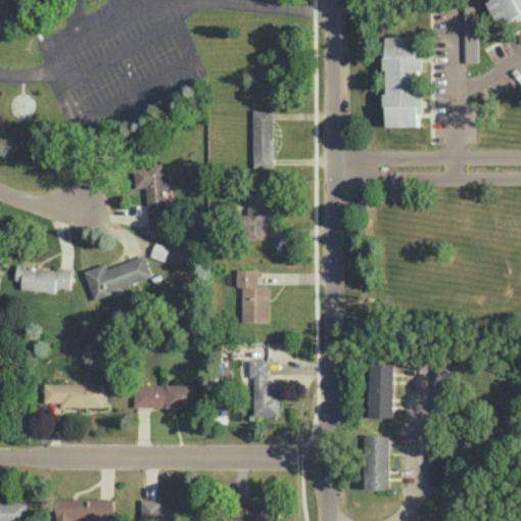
[(520,15),(520,0),(484,0),(496,22),(505,18),(507,24),(520,15)]
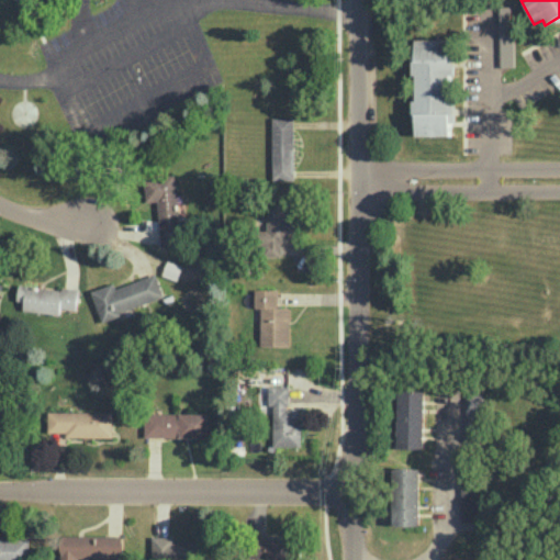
[(511,7),(496,8),(497,68),(512,68),(511,7)]
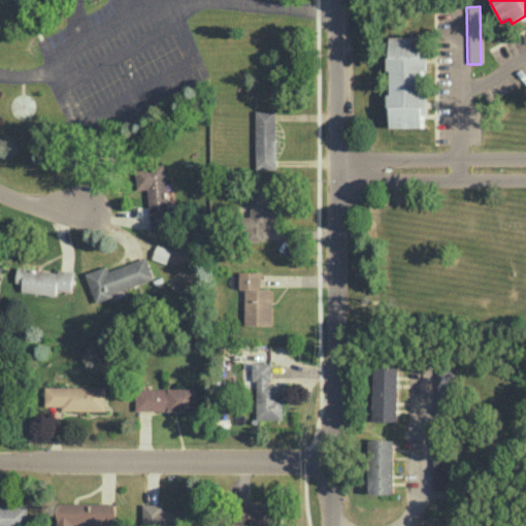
[(390,129),(425,128),(423,37),(390,38),(390,57),(386,57),(387,71),(389,71),(390,129)]
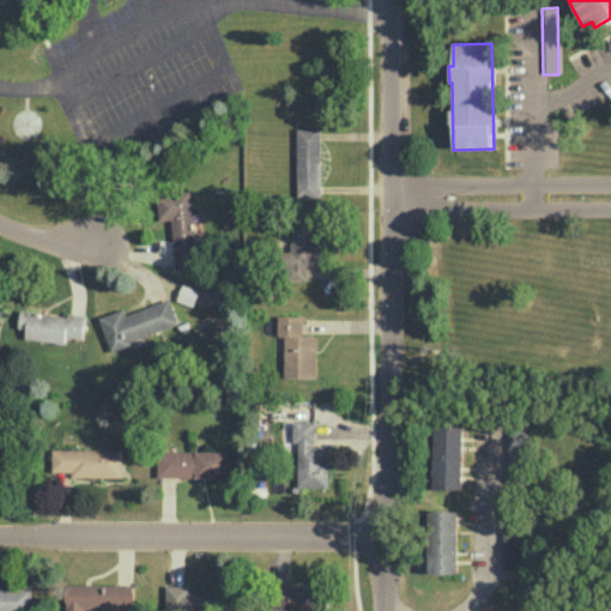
[(295,129),(296,198),(320,198),(319,129),(295,129)]
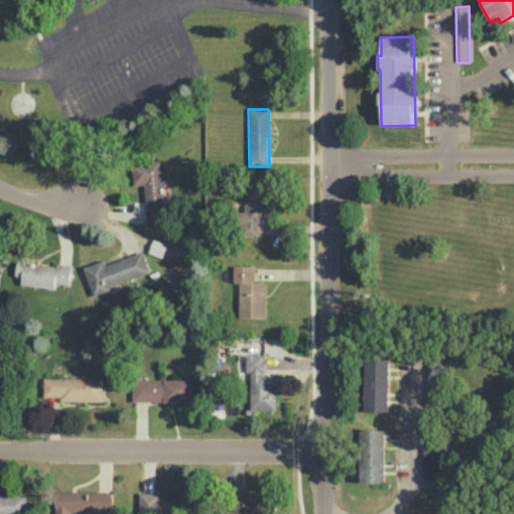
[(131,164),(133,186),(143,185),(144,204),(162,203),(160,162),(131,164)]
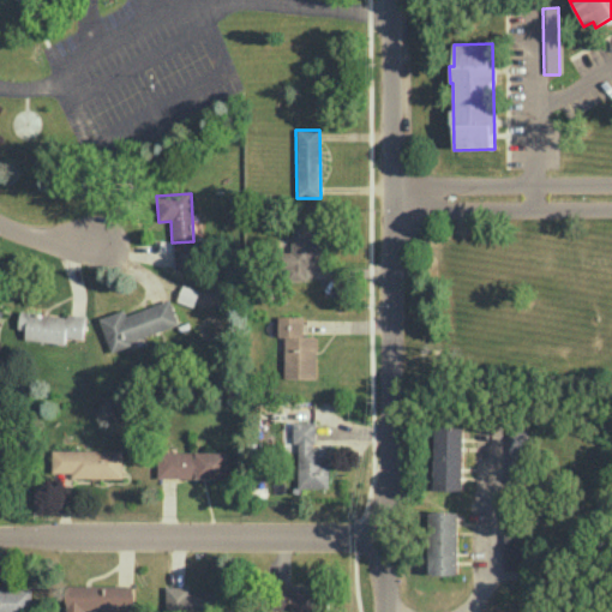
[(291,228),(291,253),(286,253),(286,281),(306,280),(306,267),(322,267),(322,228),(291,228)]
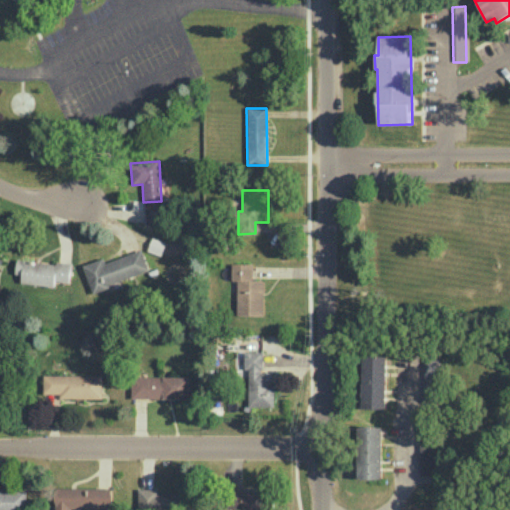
[(148,210),(147,223),(162,223),(162,210),(148,210)]
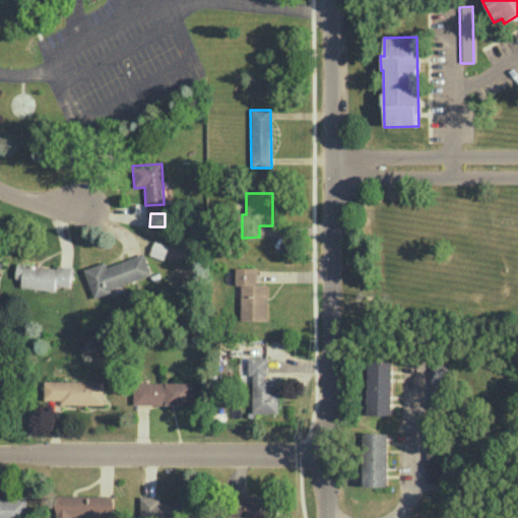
[(105,268),(104,263),(83,270),(92,298),(151,277),(143,255),(105,268)]
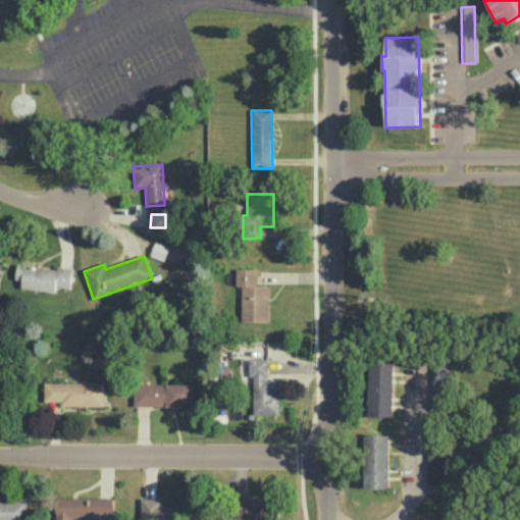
[(71,270),(56,268),(56,271),(16,265),(14,280),(21,281),(20,290),(54,295),(55,288),(69,290),(71,270)]
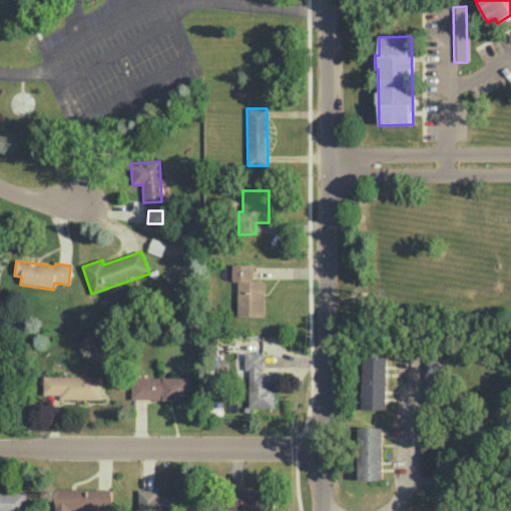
[(236,283),(236,317),(263,317),(263,283),(251,283),(251,266),(230,266),(230,283),(236,283)]
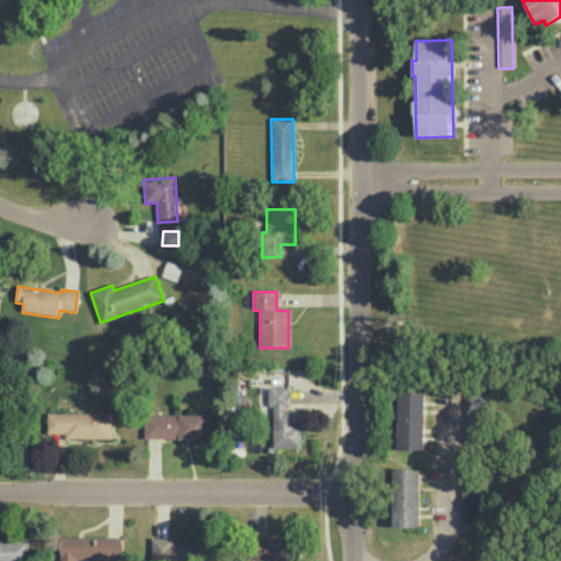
[(287,388),(267,388),(267,407),(272,407),(272,449),(299,449),(298,411),(287,411),(287,388)]
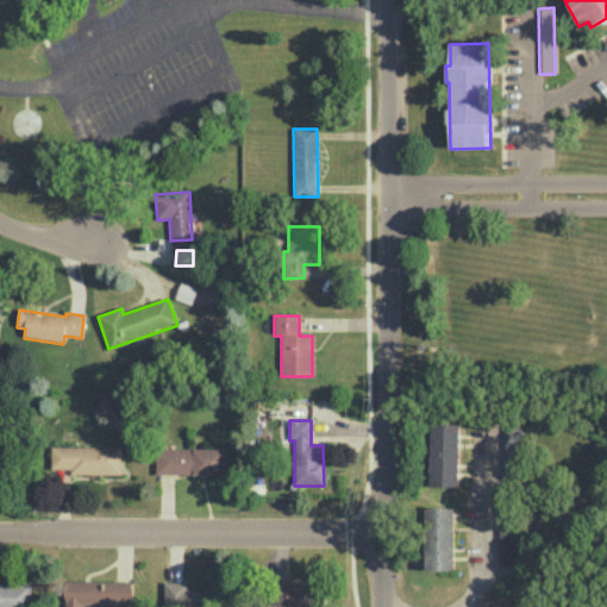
[(519,424),(502,425),(504,474),(521,474),(519,424)]
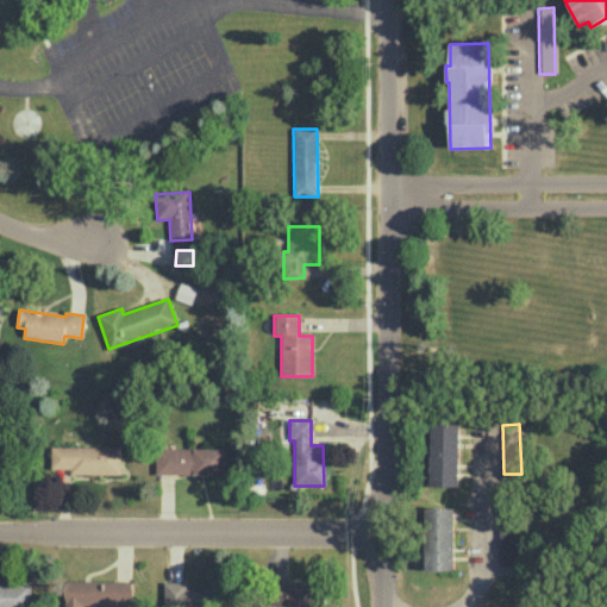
[(458,425),(429,425),(427,488),(457,488),(458,425)]
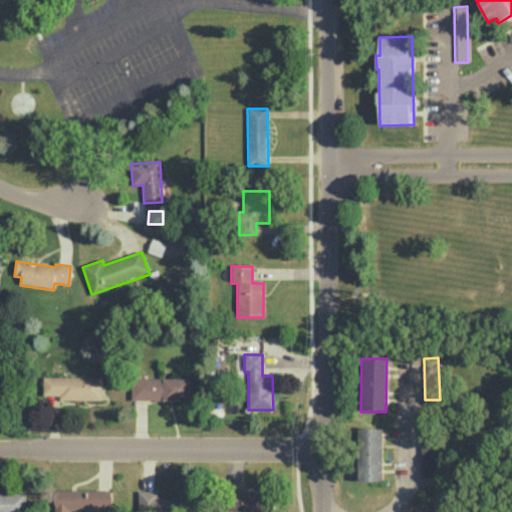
[(43,397),(59,397),(59,401),(101,402),(101,377),(43,376),(43,397)]
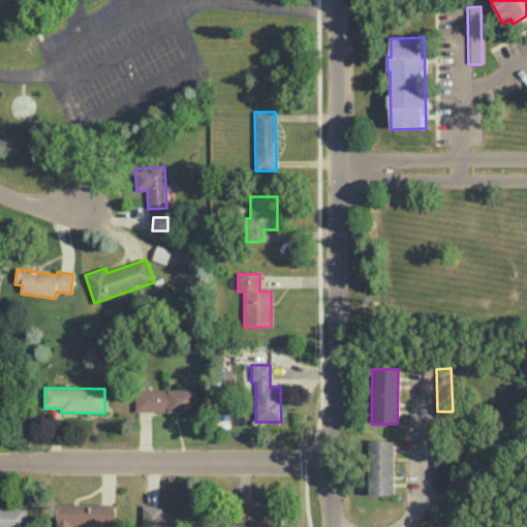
[(194,391),(134,390),(134,412),(193,413),(194,391)]
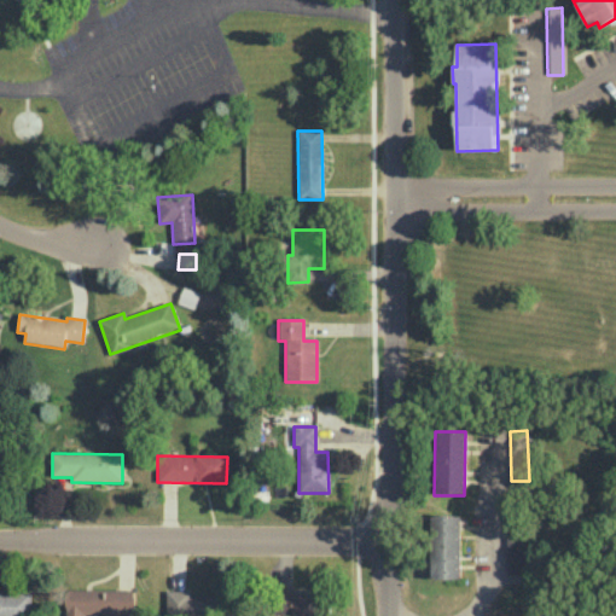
[(460,580),(459,516),(430,516),(430,580),(460,580)]
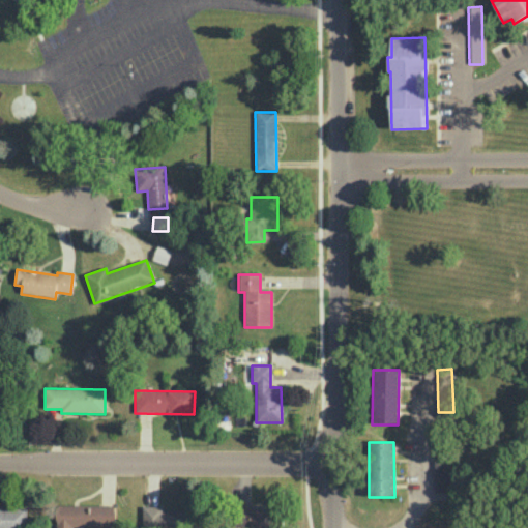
[(115,527),(114,506),(55,506),(55,527),(115,527)]
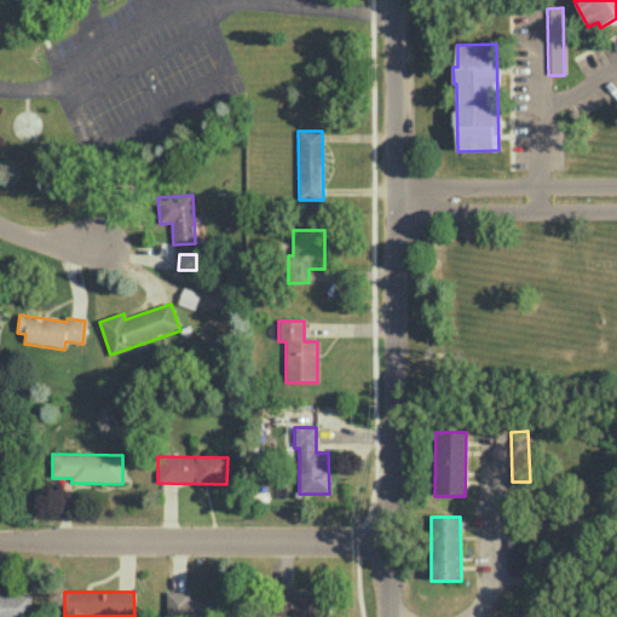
[(167,592),(166,616),(221,616),(221,598),(190,598),(190,593),(167,592)]
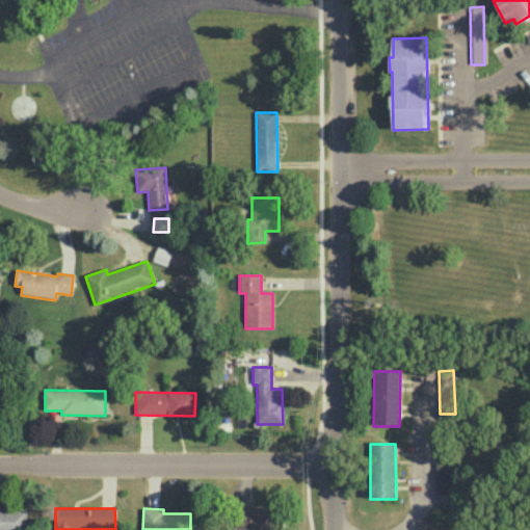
[(27,529),(27,509),(0,509),(0,529),(27,529)]
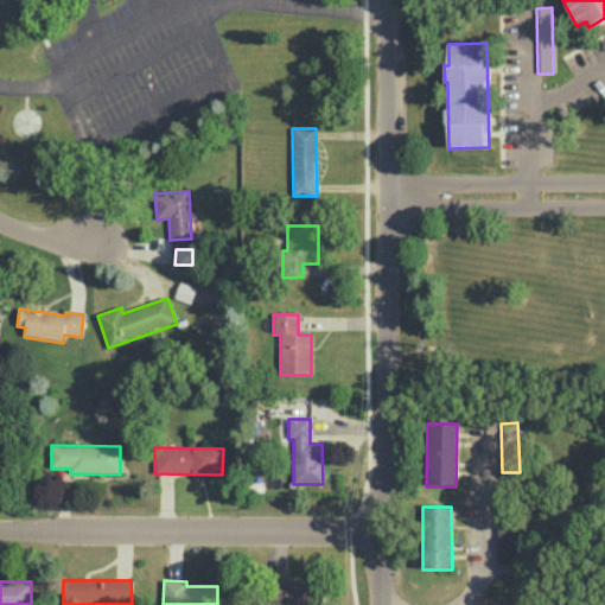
[(286,583),(285,604),(318,604),(318,594),(309,594),(310,584),(286,583)]
